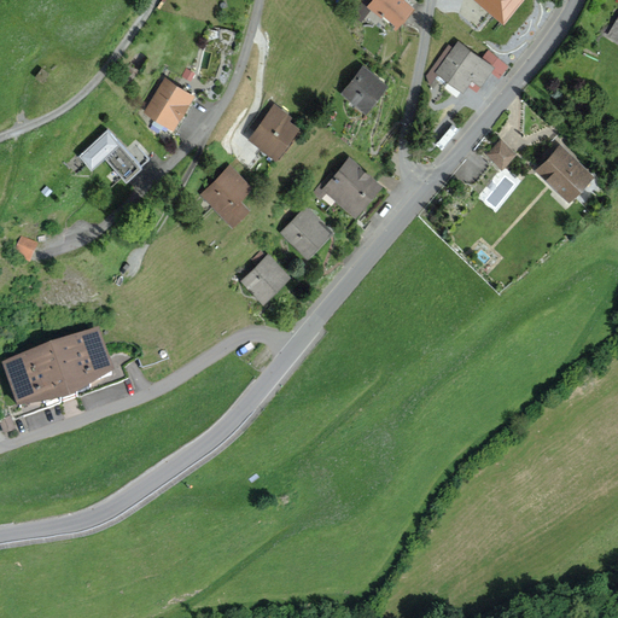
[(372,0),(367,7),(396,31),(414,10),(402,0),(372,0)]
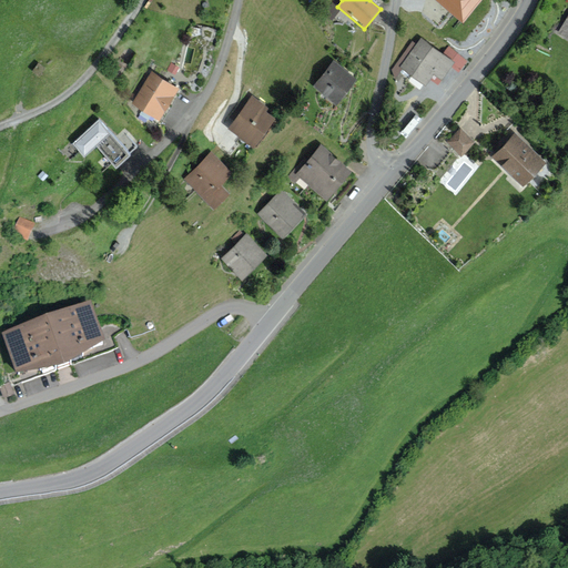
[(438,0),(463,20),(480,0),(438,0)]
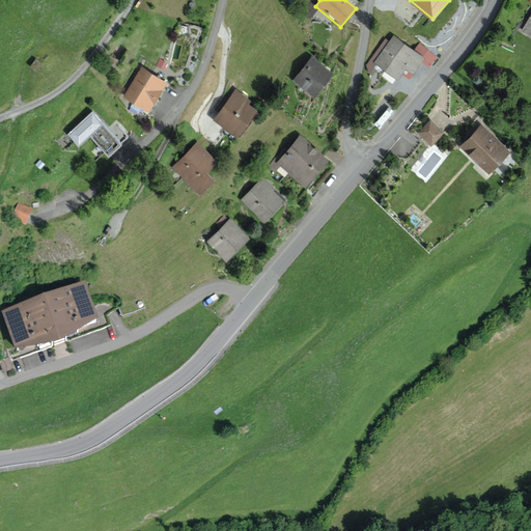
[(530,11),(521,30),(530,36),(530,11)]
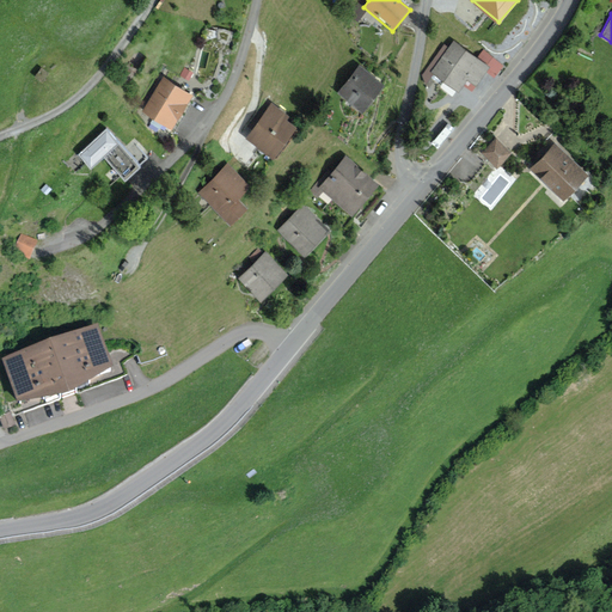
[(491,67),(453,41),(448,48),(430,72),(434,74),(458,91),(466,80),(477,86),(491,67)]
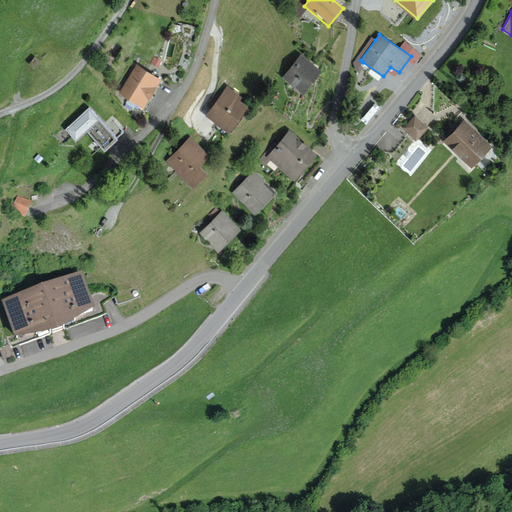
[(360,60),(375,40),(372,37),(353,63),(356,71),(363,62),(360,60)]
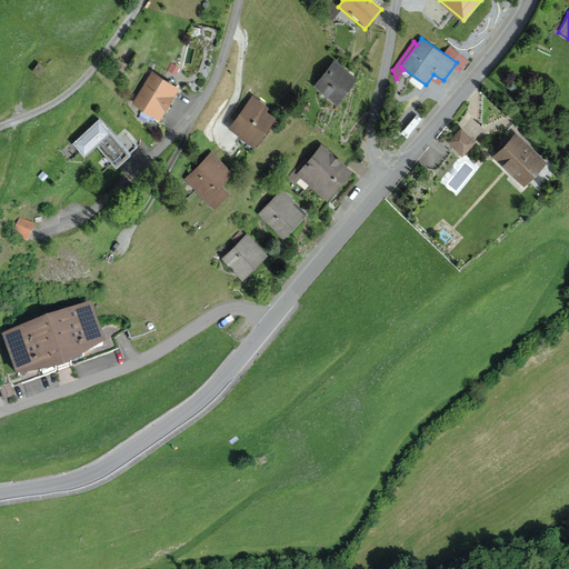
[(358,79),(335,60),(313,86),(338,106),(358,79)]
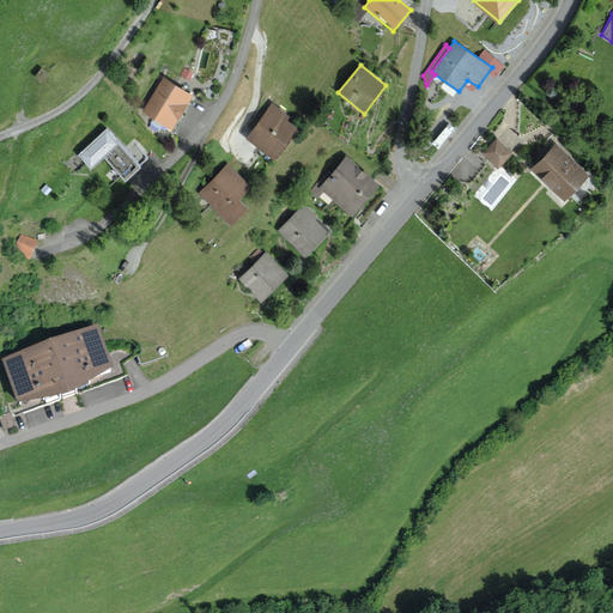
[(42,68),(35,77),(42,83),(49,74),(42,68)]
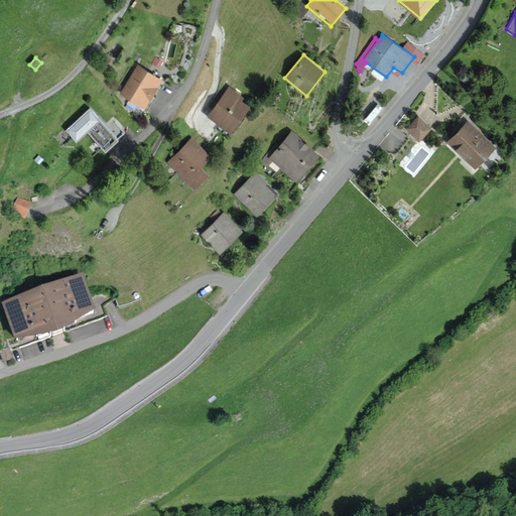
[(163,60),(156,57),(152,65),(159,69),(163,60)]
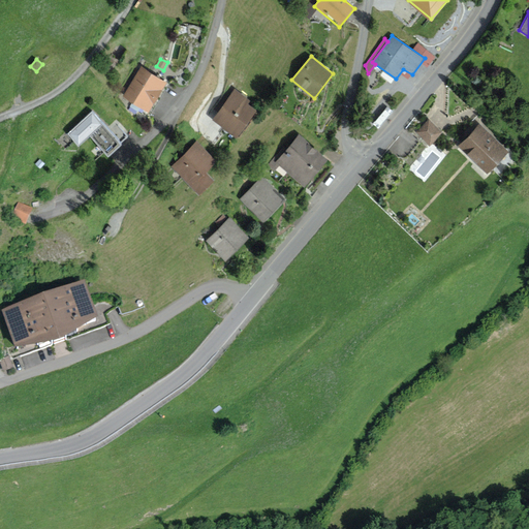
[(166,83),(142,67),(123,96),(149,112),(166,83)]
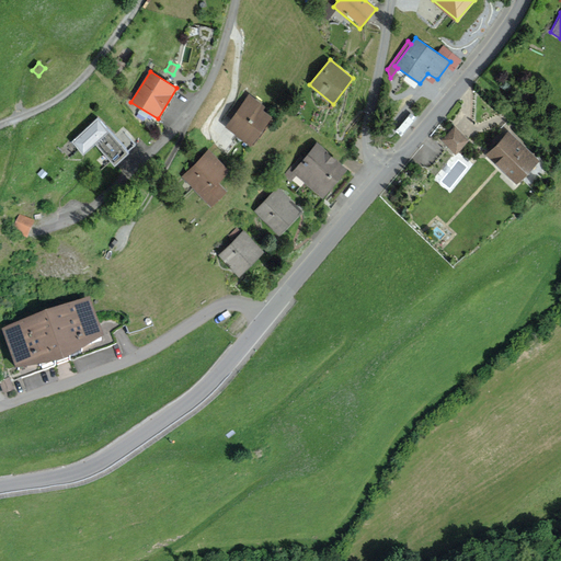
[(266,106),(249,94),(224,127),(250,146),(272,117),(263,111),(266,106)]
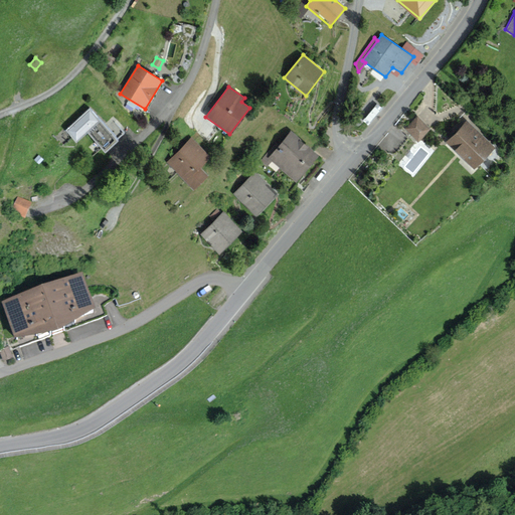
[(108,126),(91,108),(65,131),(76,142),(87,133),(105,153),(120,140),(108,126)]
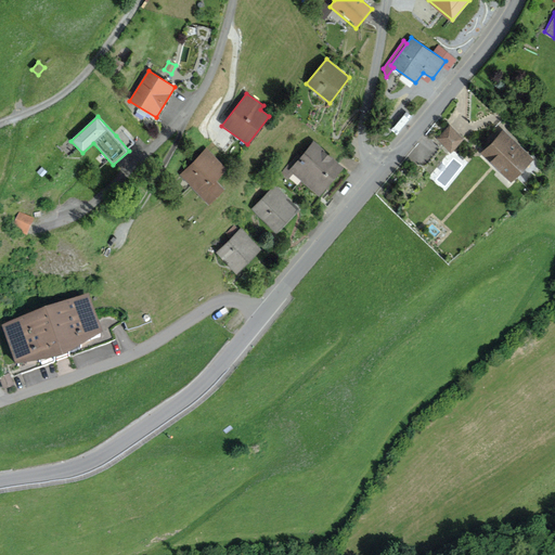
[(450,125),(437,138),(451,152),(464,139),(450,125)]
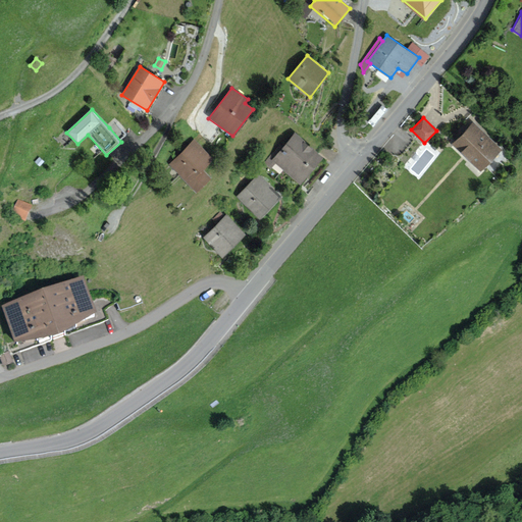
[(115,121),(109,127),(121,142),(127,136),(115,121)]
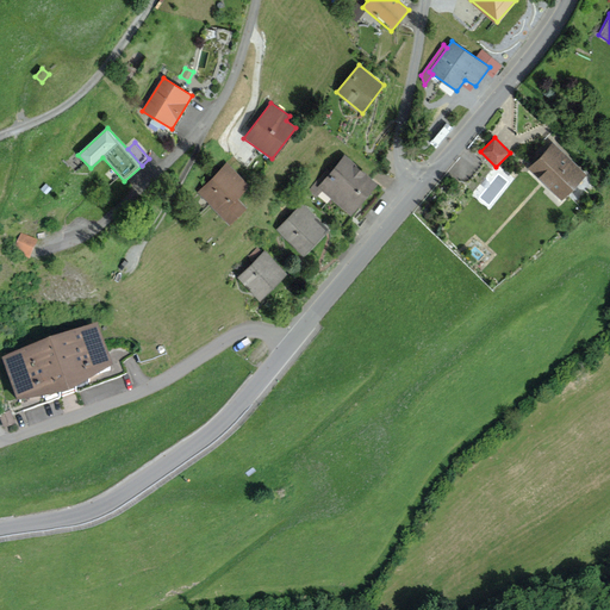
[(553,143),(528,168),(561,201),(586,175),(553,143)]
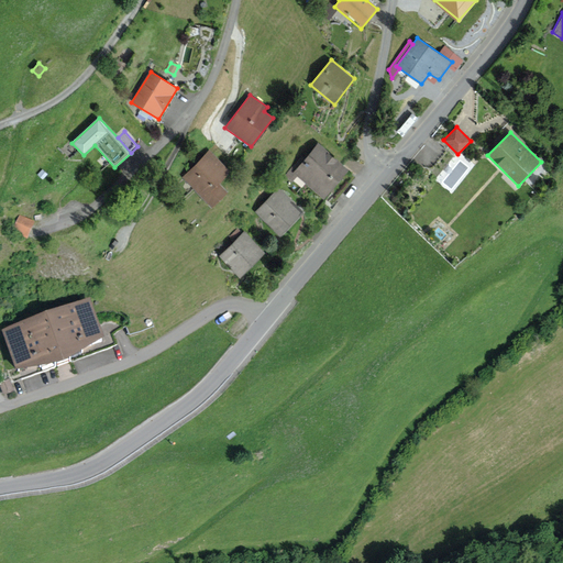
[(349,168),(318,143),(293,173),(323,198),(349,168)]
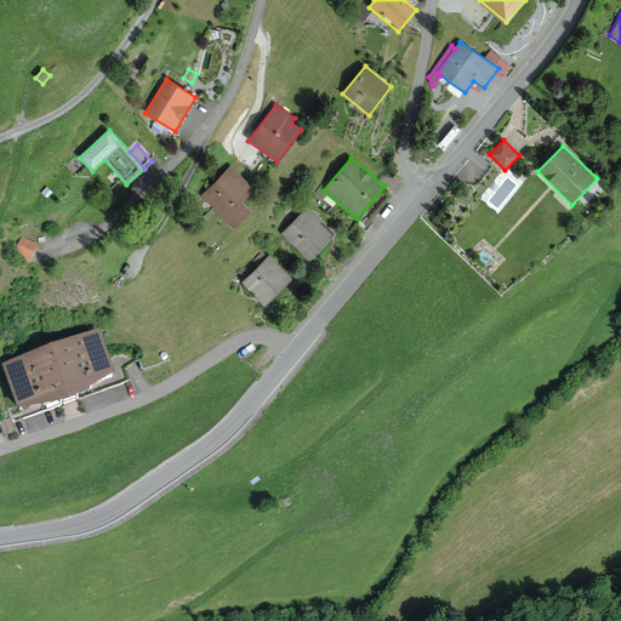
[(232,166),(201,197),(234,228),(250,211),(241,203),(256,189),(232,166)]
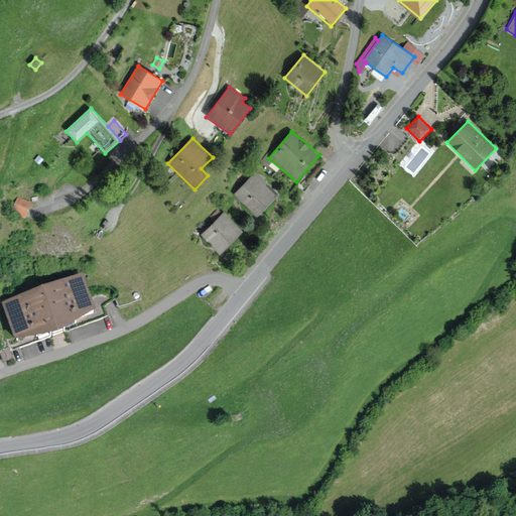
[(278,195),(255,171),(234,194),(257,217),(278,195)]
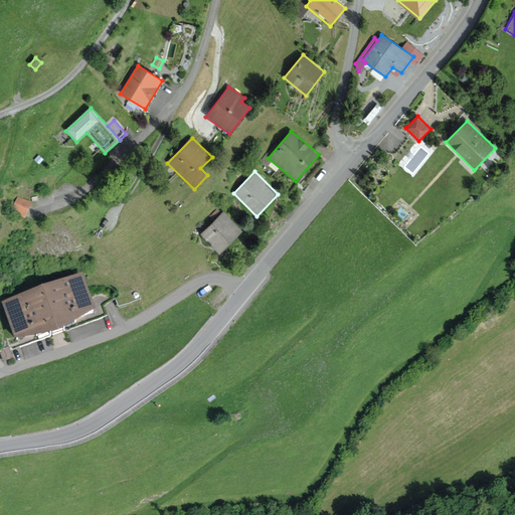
[(32,204),(18,197),(10,212),(25,220),(32,204)]
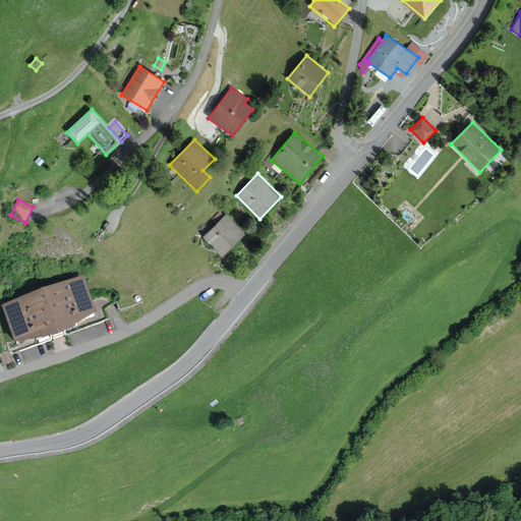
[(244,233),(225,214),(203,237),(222,256),(244,233)]
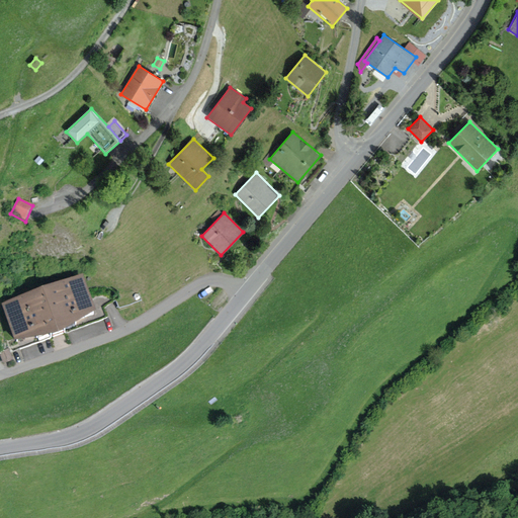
[(83,280),(2,309),(15,345),(57,344),(83,326),(96,318),(89,297),(83,280)]
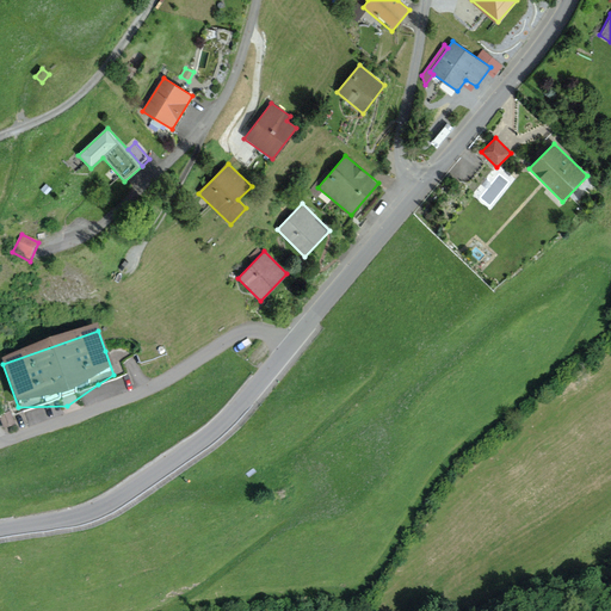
[(130,343),(105,351),(113,375),(98,384),(127,374),(123,364),(136,356),(130,343)]
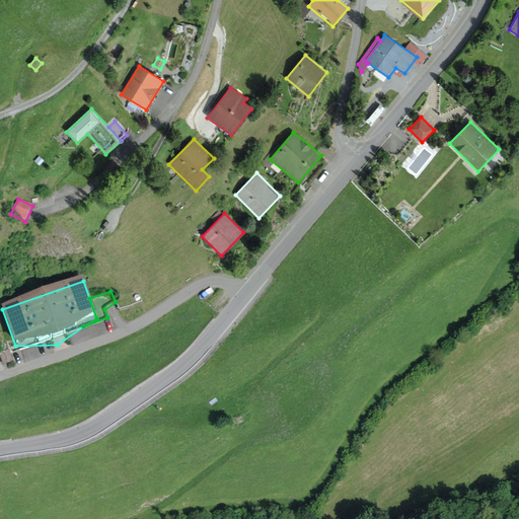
[(139,294),(119,302),(122,310),(142,302),(139,294)]
